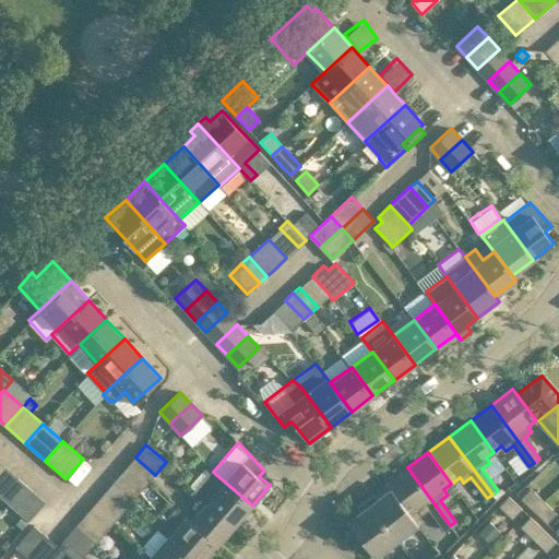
[(135,458),(129,465),(149,482),(155,475),(135,458)]
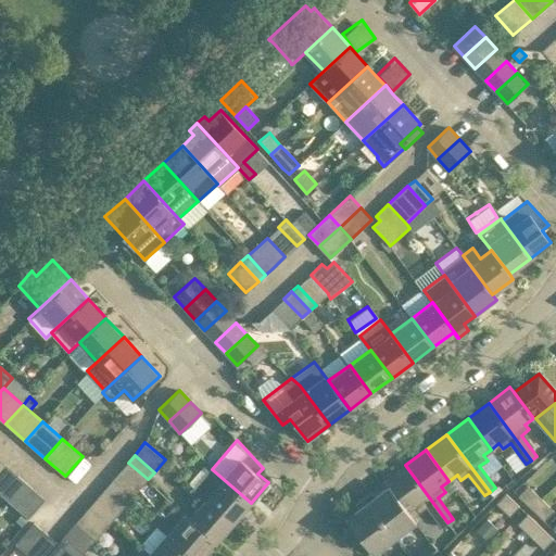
[(128,463),(122,470),(141,487),(148,479),(128,463)]
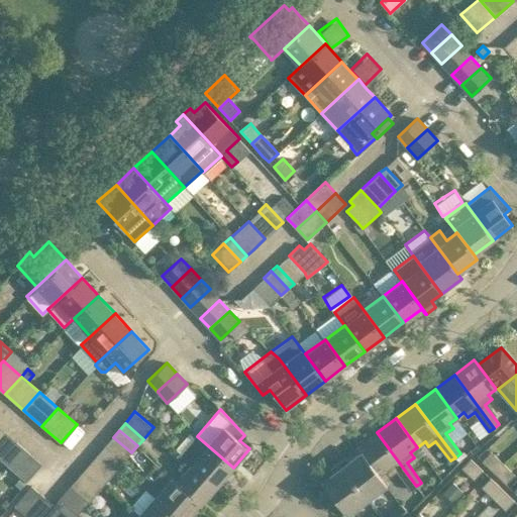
[(5,432),(0,437),(0,458),(1,459),(7,466),(23,447),(16,441),(5,432)]
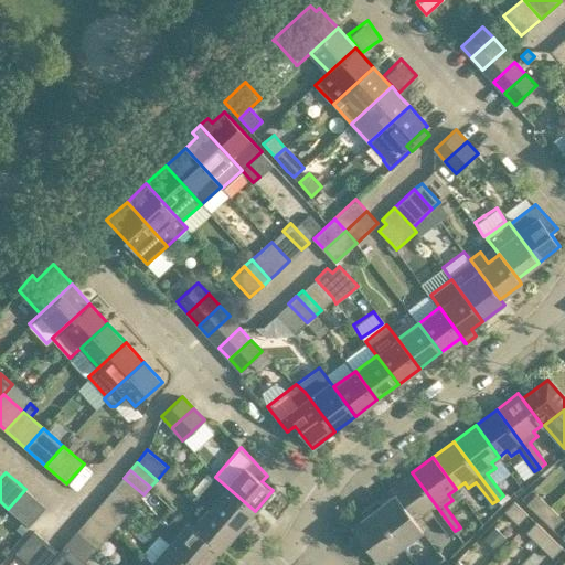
[(450,535),(455,531),(412,472),(391,488),(415,520),(422,514),(426,520),(434,514),(450,535)]
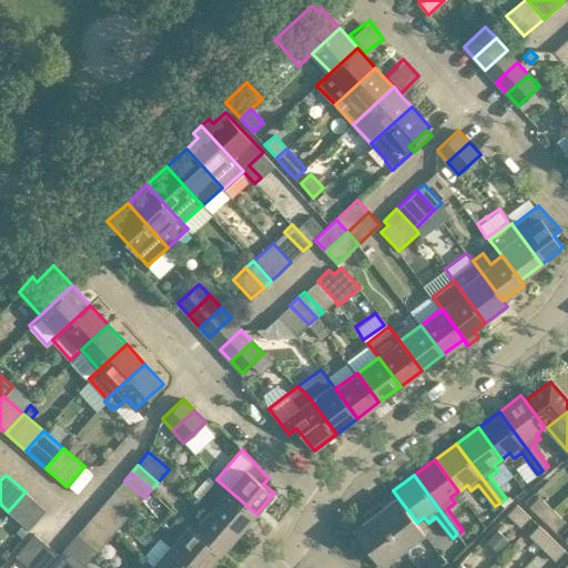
[(199,499),(211,509),(239,534),(256,514),(216,479),(199,499)]
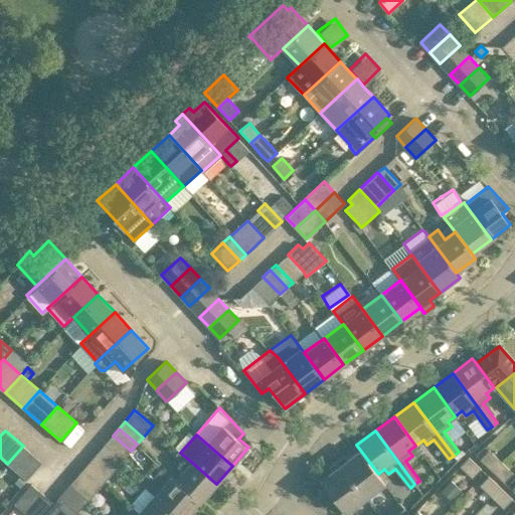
[(113,436),(103,446),(122,461),(131,451),(113,436)]
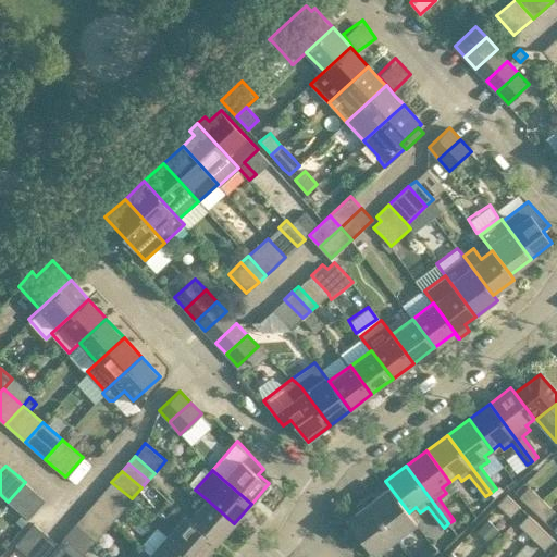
[(417,523),(409,512),(385,481),(384,482),(388,487),(368,503),(395,540),(417,523)]
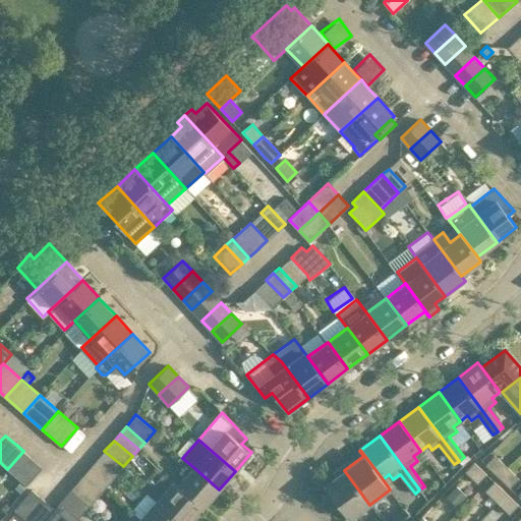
[(23,451),(7,469),(15,475),(31,457),(23,451)]
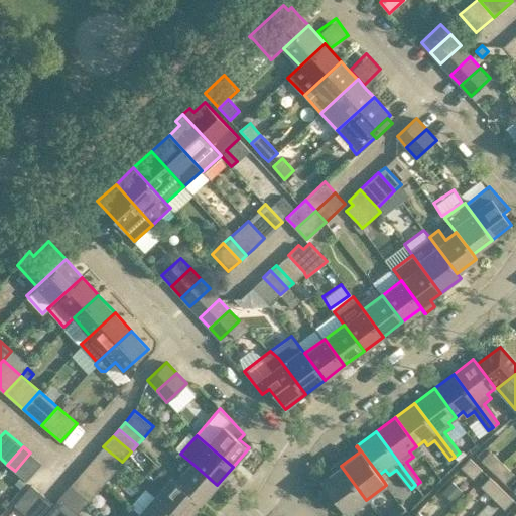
[(111,475),(122,462),(103,446),(93,459),(111,475)]
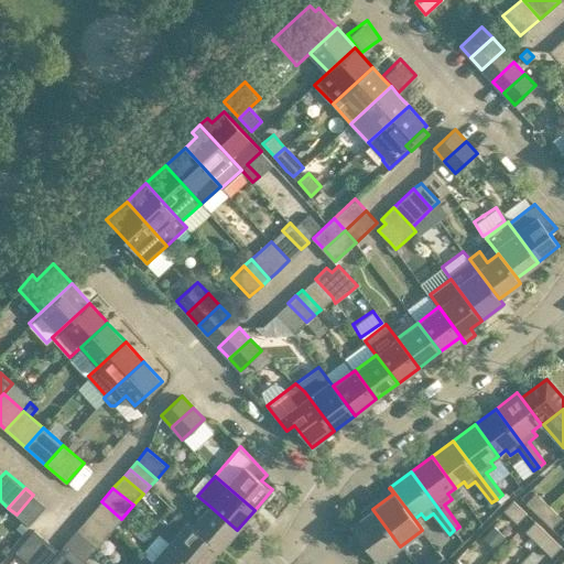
[(535,492),(525,502),(538,514),(549,506),(535,492)]
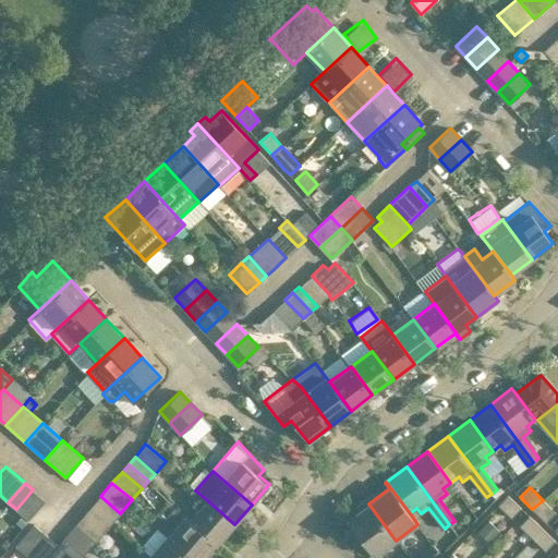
[(508,495),(498,505),(511,518),(521,508),(508,495)]
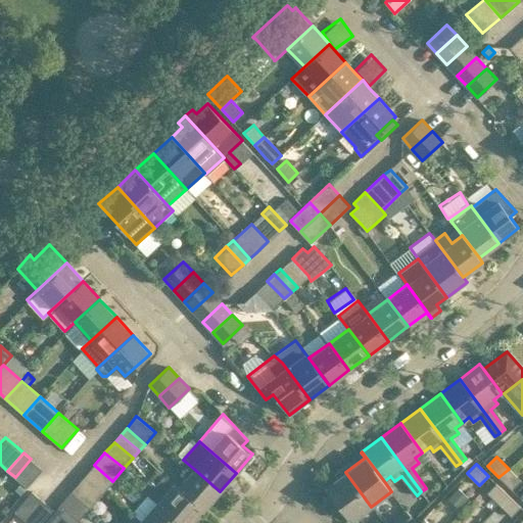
[(94,465),(88,472),(97,480),(106,487),(107,488),(112,481),(94,465)]
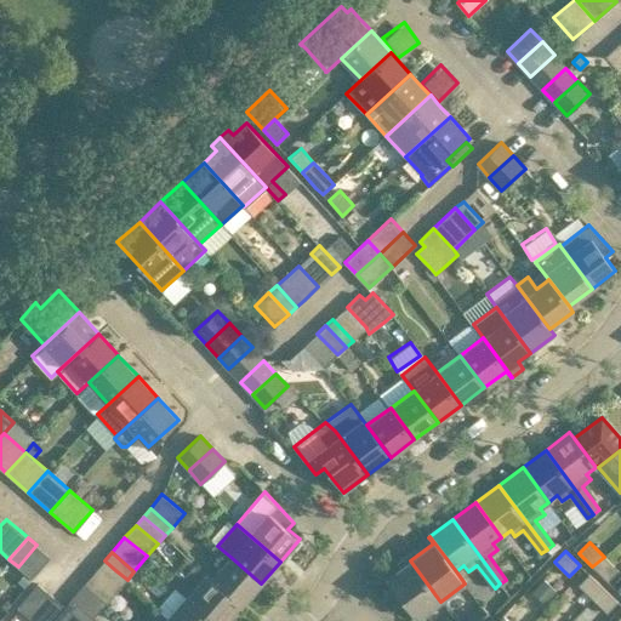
[(231,557),(211,579),(241,605),(261,584),(231,557)]
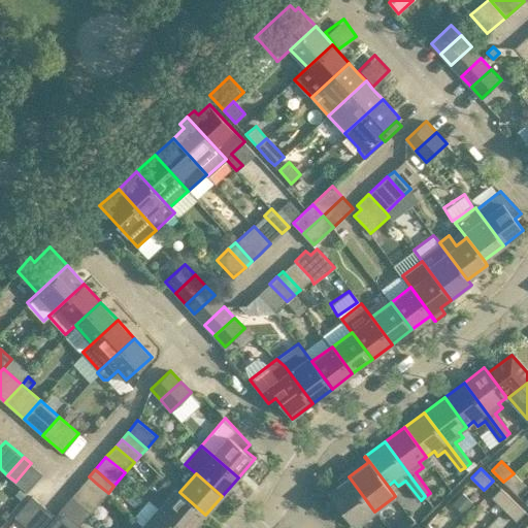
[(514,473),(503,482),(517,494),(526,485),(514,473)]
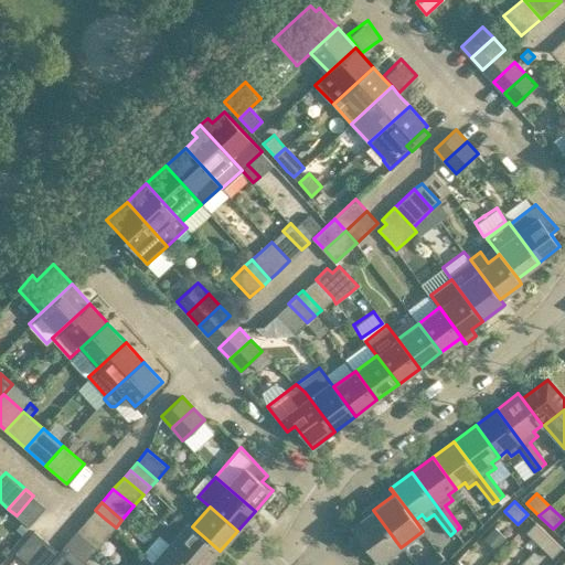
[(95,510),(88,518),(108,535),(116,528),(115,526),(95,510)]
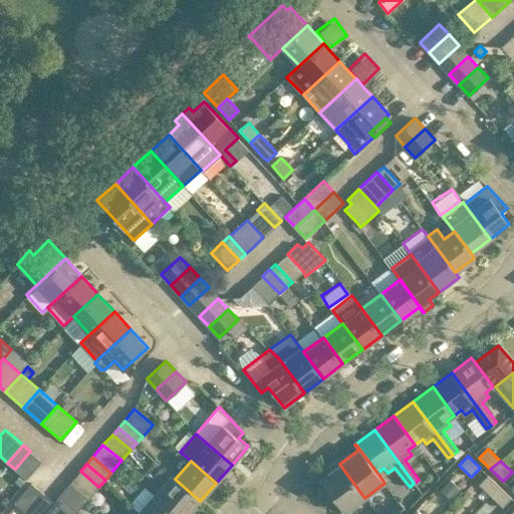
[(345,512),(364,498),(339,464),(319,478),(345,512)]
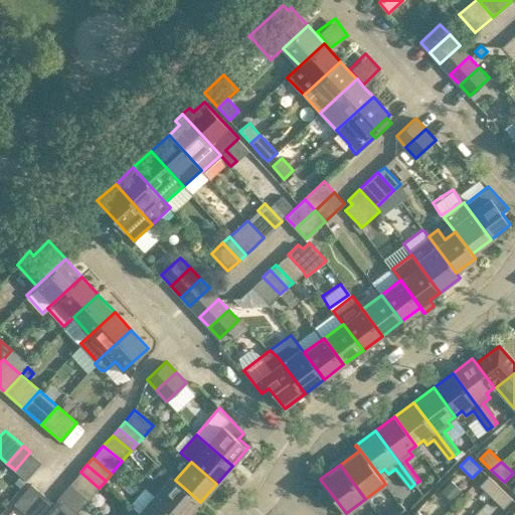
[(146,474),(140,481),(155,495),(178,514),(189,514),(201,503),(200,502),(175,480),(171,476),(162,469),(153,480),(146,474)]
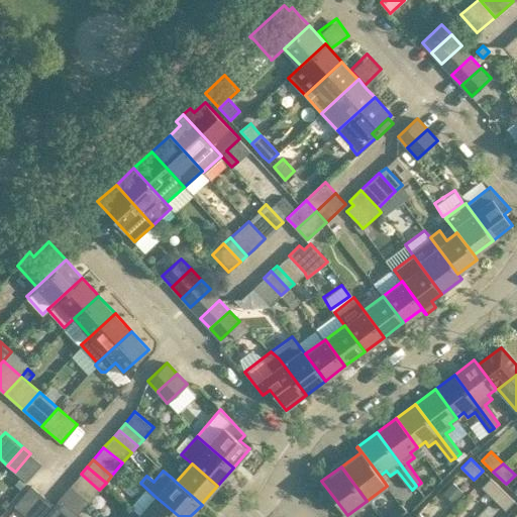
[(81,474),(70,486),(89,502),(99,490),(81,474)]
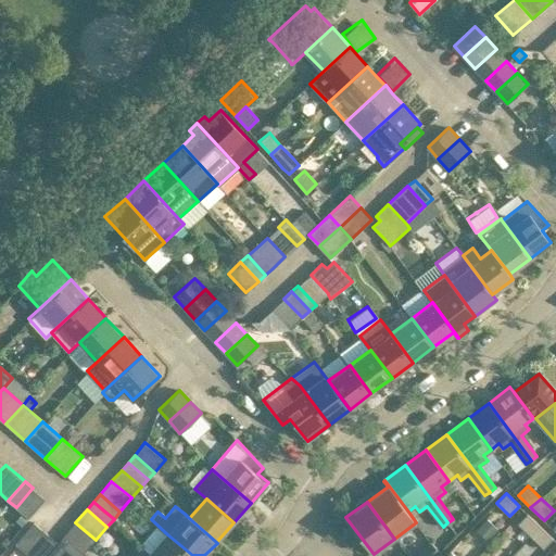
[(22,514),(15,521),(21,526),(27,519),(22,514)]
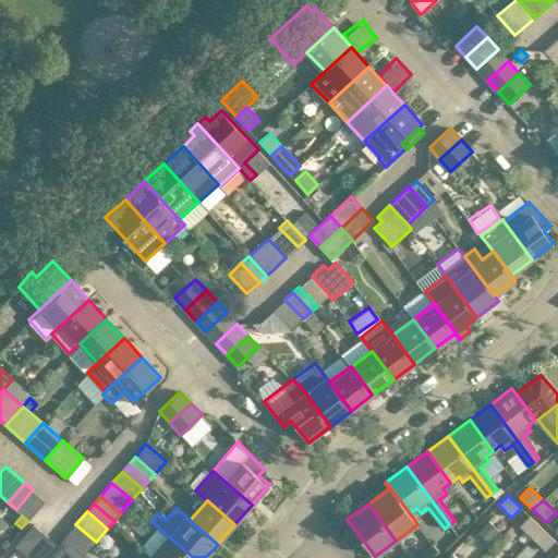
[(530,516),(520,526),(532,538),(542,528),(530,516)]
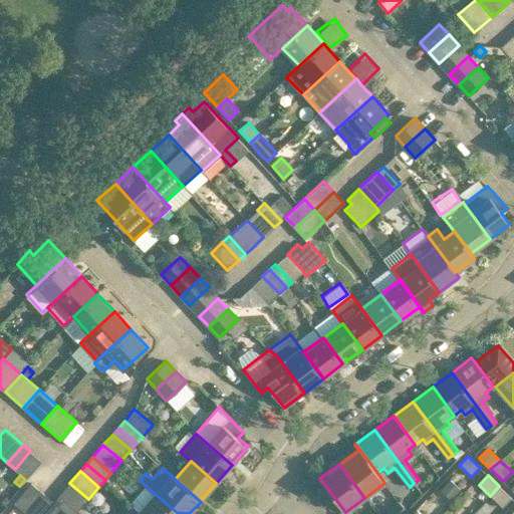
[(14,503),(25,512),(42,492),(31,483),(14,503)]
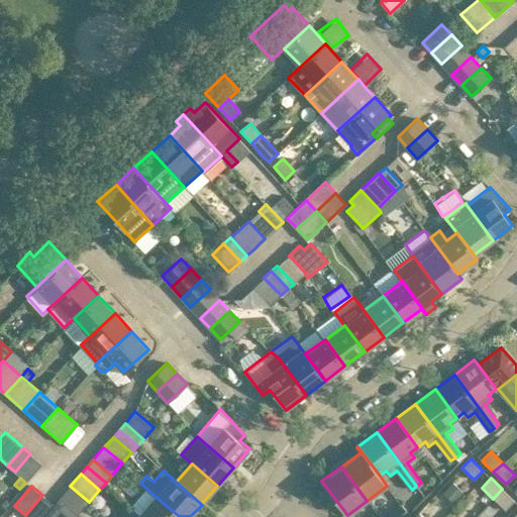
[(79,513),(89,502),(70,486),(60,498),(64,501),(79,513)]
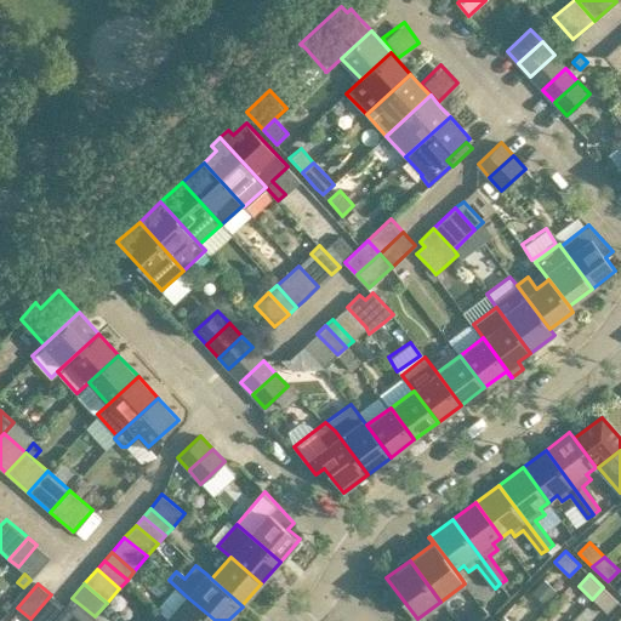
[(603,587),(592,599),(607,613),(617,602),(603,587)]
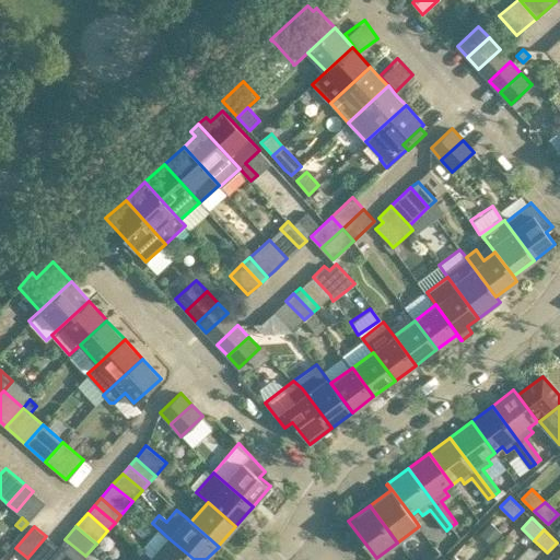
[(46,536),(27,558),(28,559),(46,559),(58,547),(46,536)]
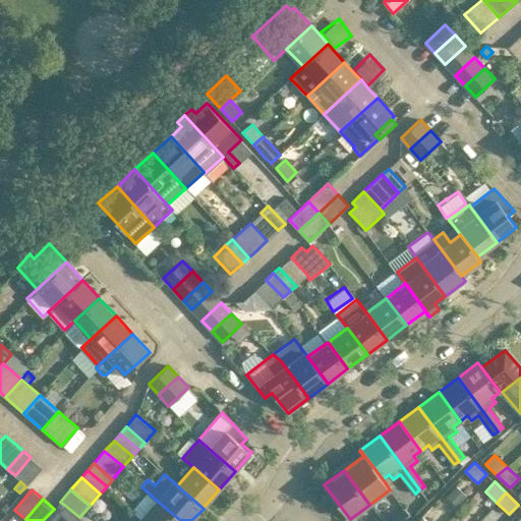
[(180,520),(157,501),(140,519),(142,520),(180,520)]
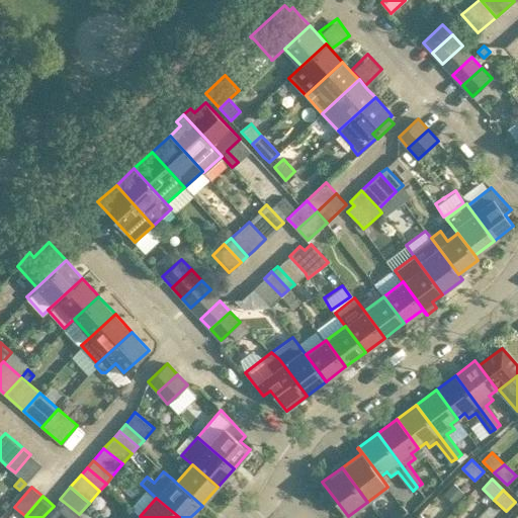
[(54,506),(42,517),(54,517),(60,511),(58,509),(64,502),(60,499),(54,506)]
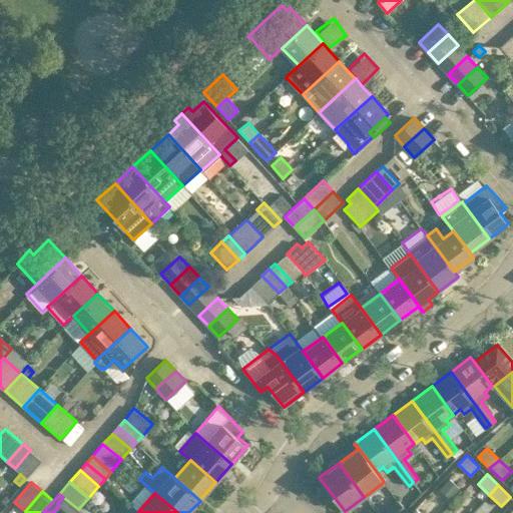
[(63,497),(57,504),(67,512),(81,512),(72,505),(63,497)]
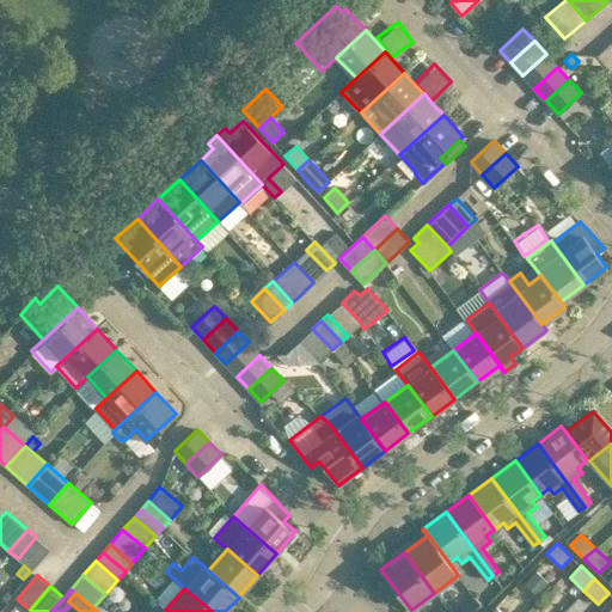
[(459,611),(479,611),(485,607),(475,597),(459,611)]
